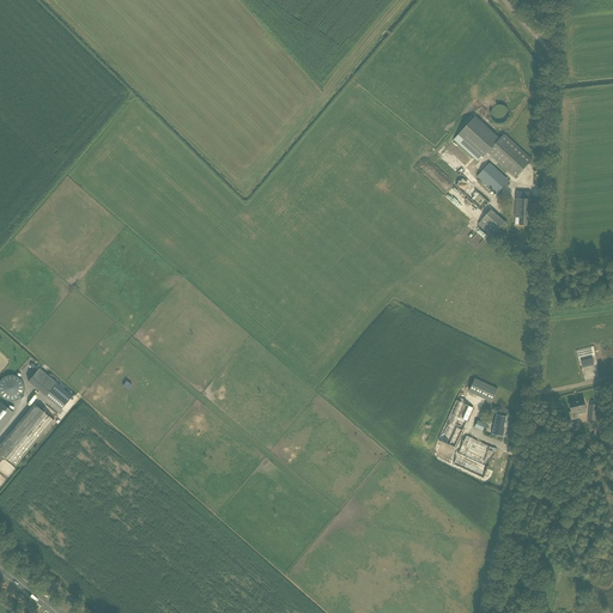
[(508,119),(508,116),(508,115),(507,114),(507,113),(505,111),(504,110),(503,109),(501,109),(499,109),(498,109),(496,109),(495,110),(493,111),(492,113),(492,114),(492,115),(491,116),(492,119),(492,120),(493,121),(493,122),(496,123),(498,125),(501,125),(502,125),(504,123),(505,122),(507,121),(507,120),(508,119)]
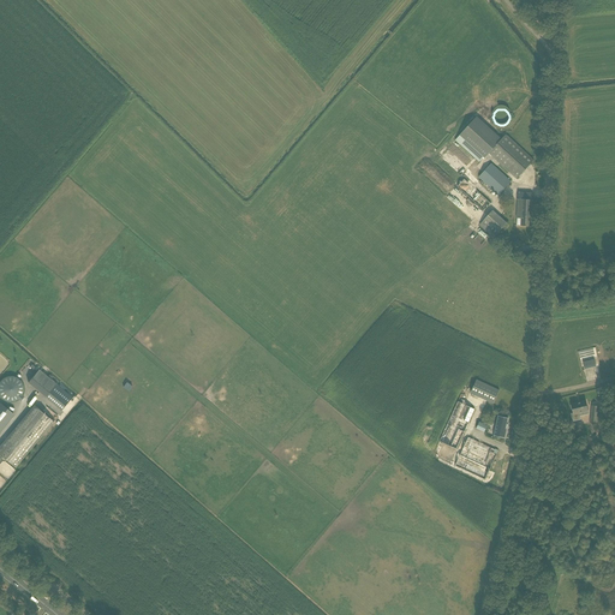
[(489,154),(495,159),(500,162),(517,179),(533,160),(506,135),(502,139),(477,117),(455,141),(478,162),(484,156),(485,157),(489,154)]
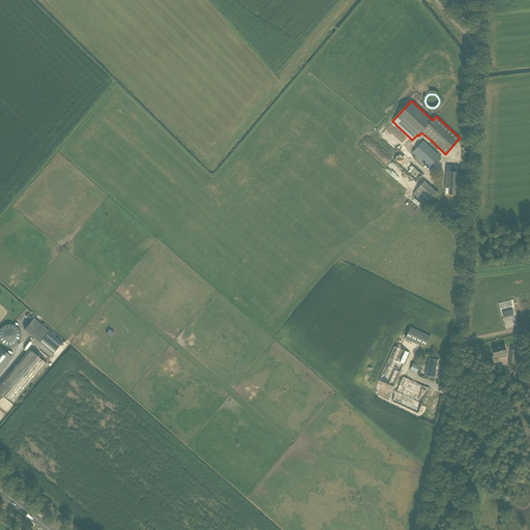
[(423,141),(413,152),(430,168),(441,156),(423,141)]
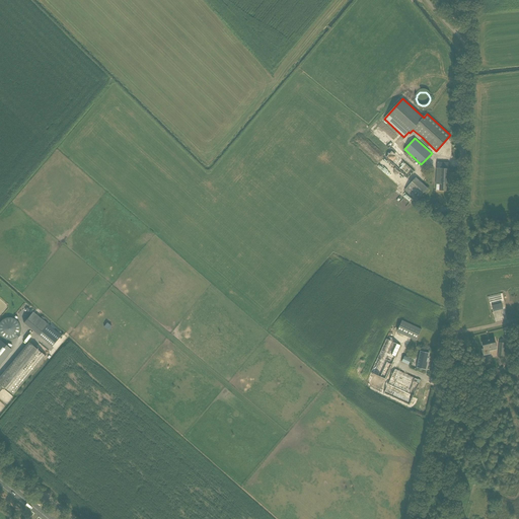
[(362,147),(368,152),(372,146),(365,142),(362,147)]
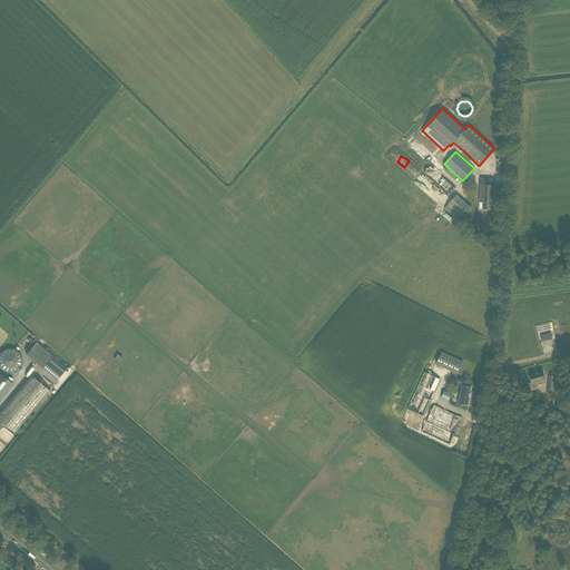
[(449,196),(457,188),(431,166),(424,174),(449,196)]
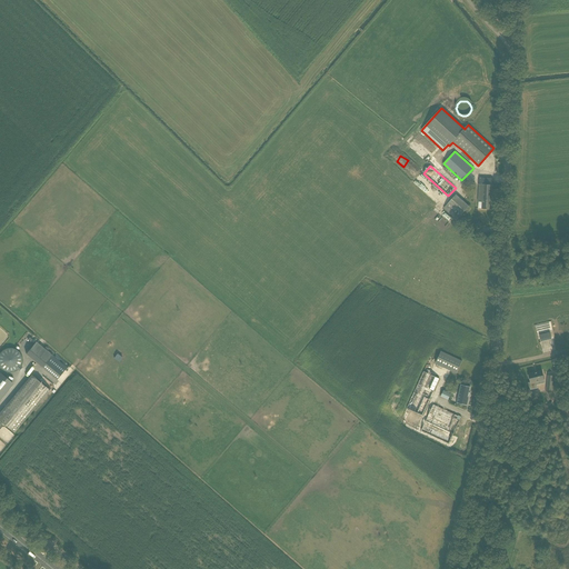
[(478,202),(478,209),(482,209),(491,209),(492,185),(492,178),(479,178),(478,202)]
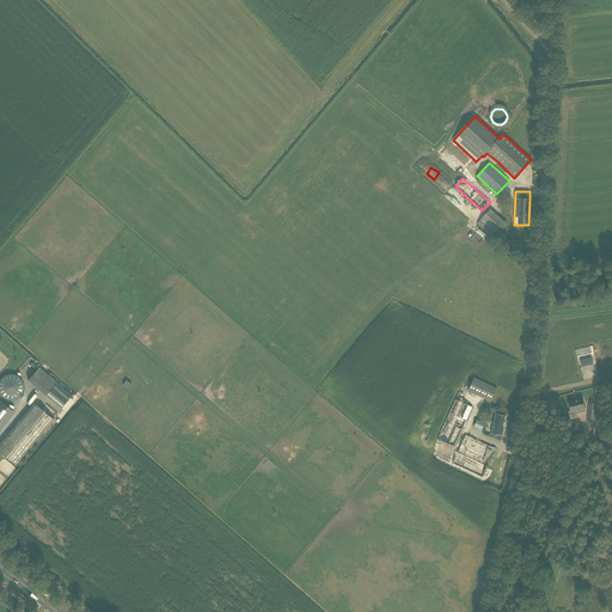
[(505,222),(490,209),(477,224),(491,237),(505,222)]
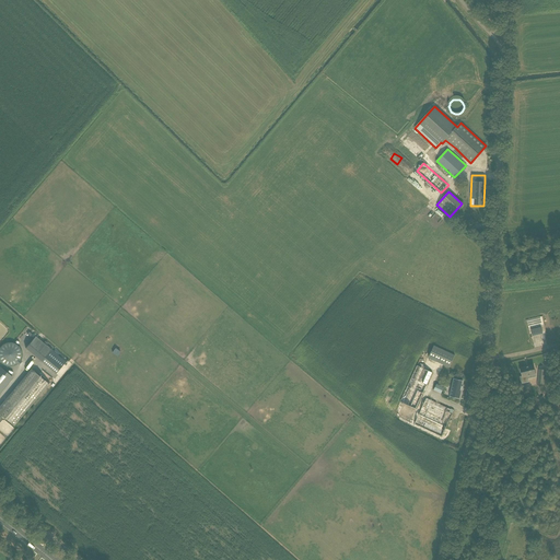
[(544,334),(544,325),(532,327),(533,335),(544,334)]
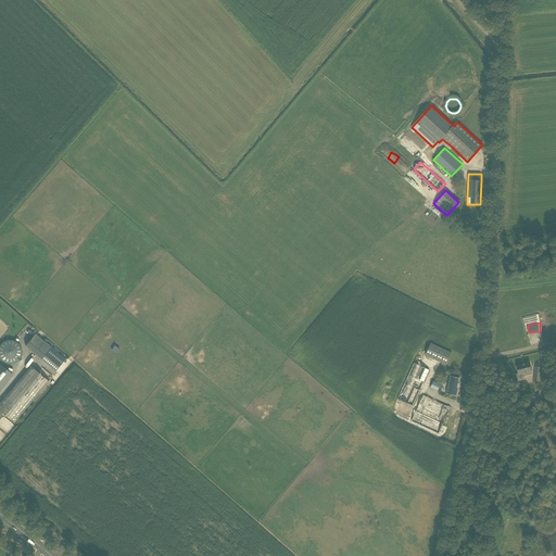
[(35,335),(25,346),(55,371),(65,359),(35,335)]
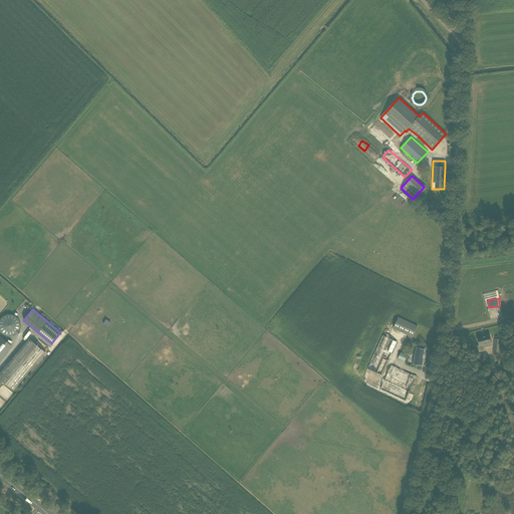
[(19,315),(0,316),(2,335),(20,334),(19,315)]
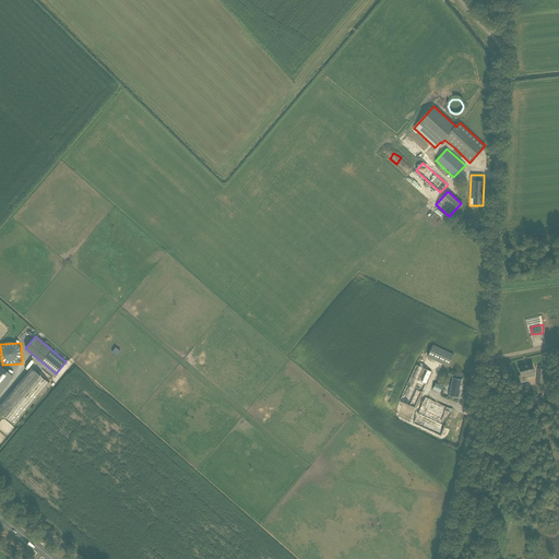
[(454,355),(433,345),(428,357),(449,367),(454,355)]
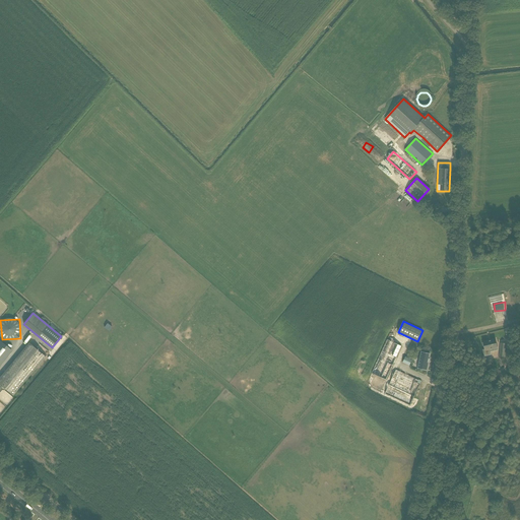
[(377,352),(371,370),(373,371),(372,373),(389,379),(401,343),(387,338),(381,354),(377,352)]
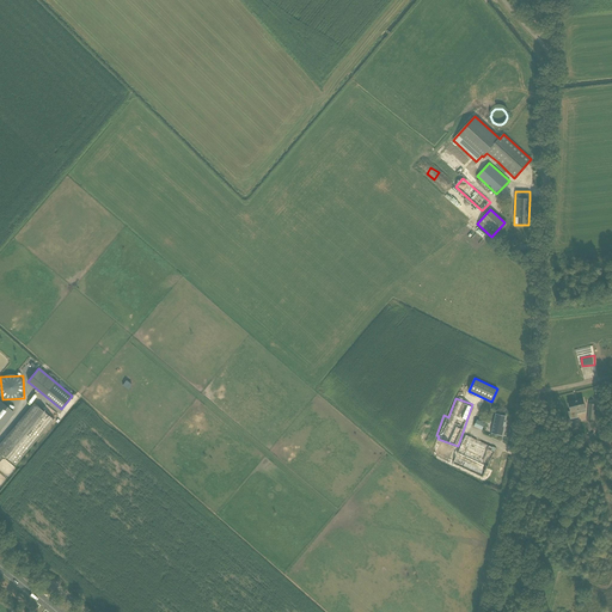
[(583,398),(568,402),(570,412),(571,412),(576,411),(576,414),(581,412),(581,410),(586,409),(583,398)]
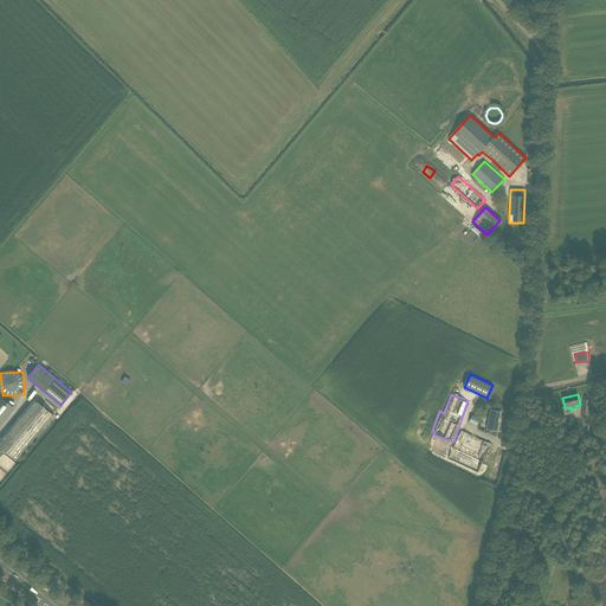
[(1,398),(0,399),(0,424),(13,408),(1,398)]
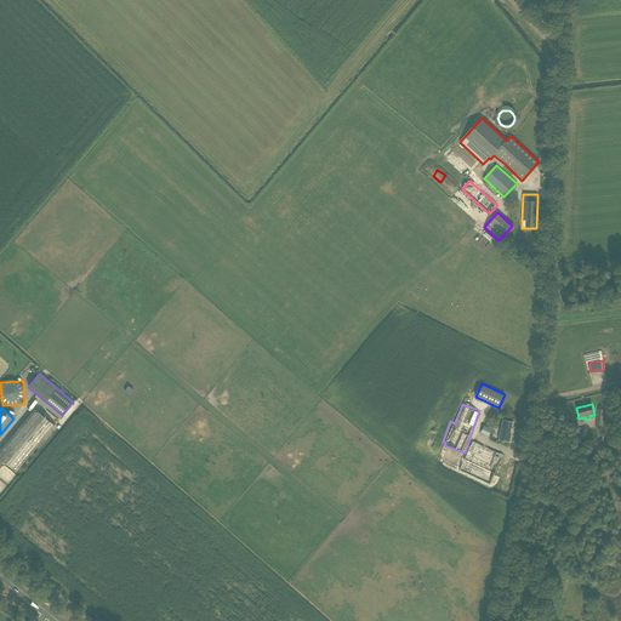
[(0,459),(16,473),(55,426),(34,409),(0,450),(0,459)]
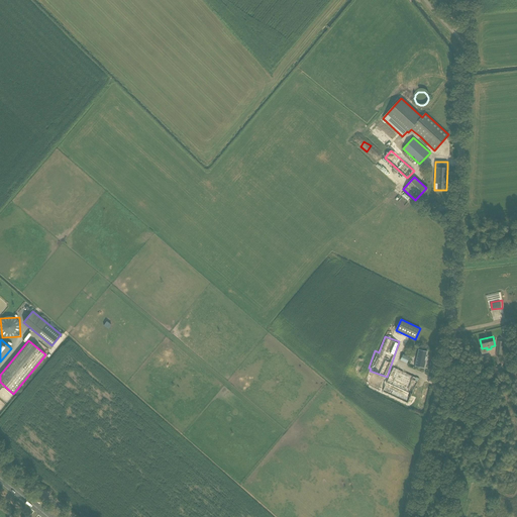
[(419,349),(415,366),(424,369),(426,360),(425,360),(427,351),(419,349)]
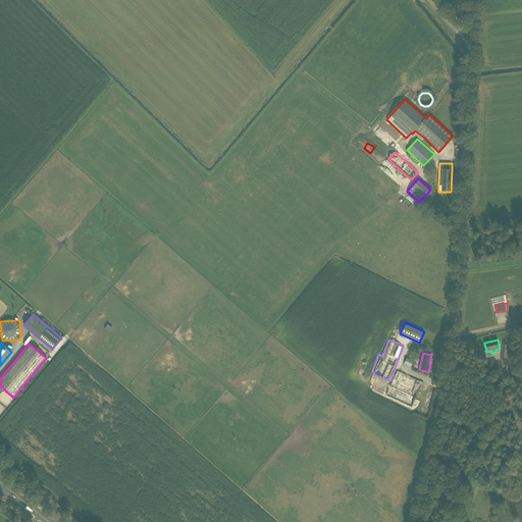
[(407,358),(405,364),(413,366),(415,361),(407,358)]
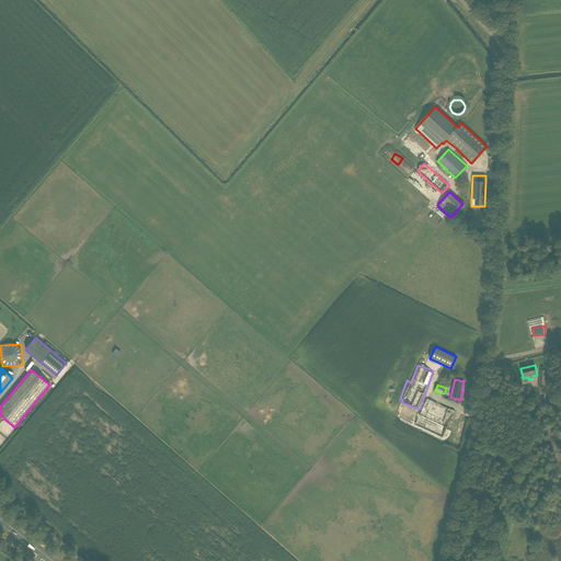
[(437,401),(434,409),(449,416),(453,409),(437,401)]
